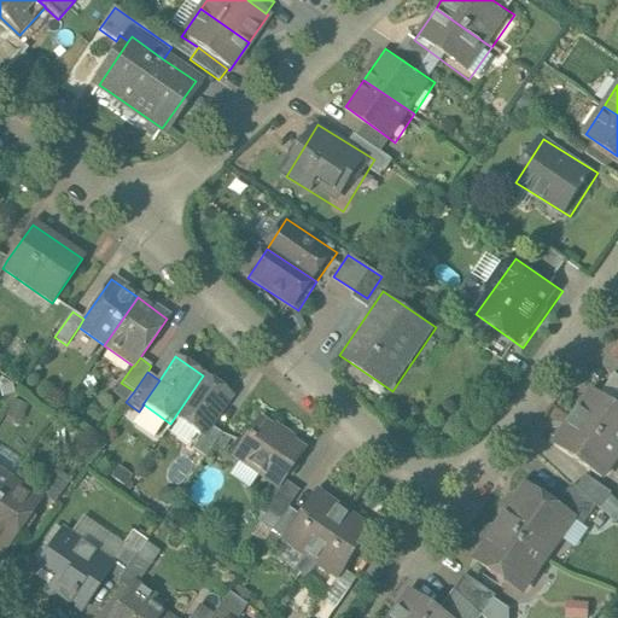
[(231,395),(203,375),(170,424),(174,419),(200,437),(202,437),(210,426),(231,395)]
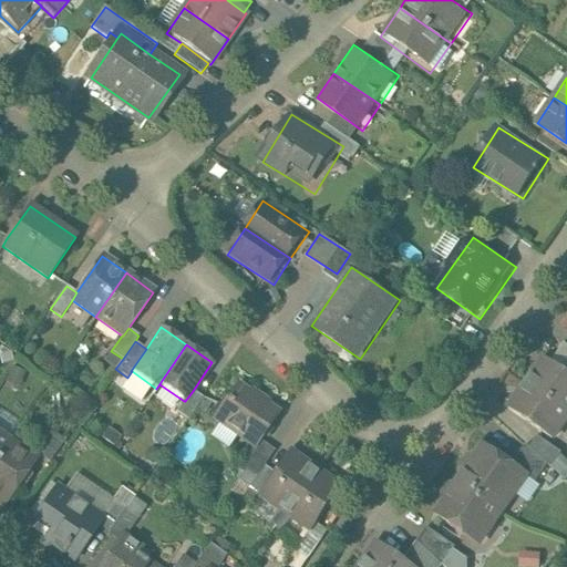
[(566,348),(564,344),(552,364),(544,359),(526,384),(566,412),(566,348)]
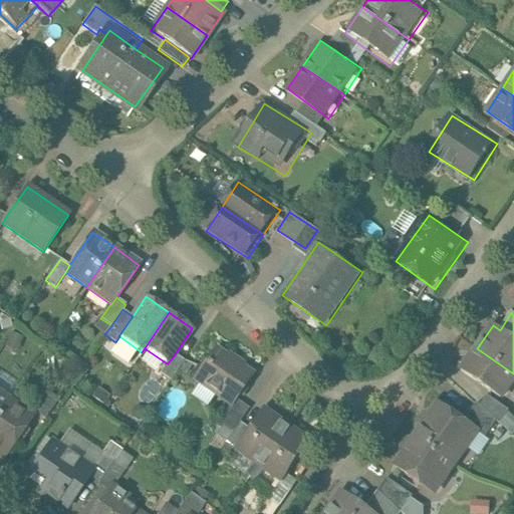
[(513,378),(513,373),(477,348),(461,371),(500,399),(513,378)]
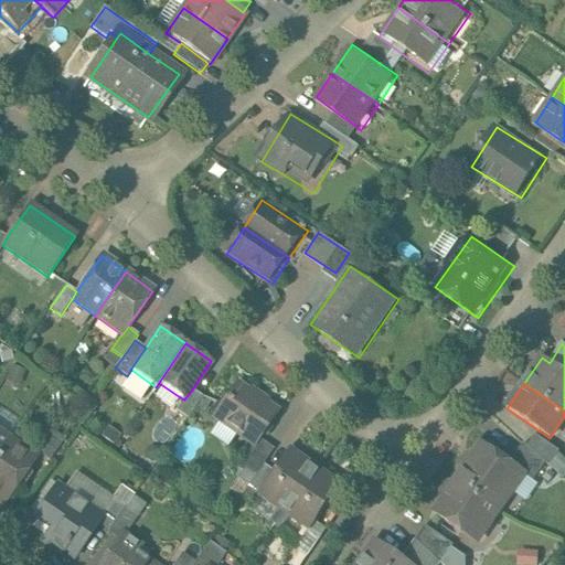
[(254,392),(248,393),(236,385),(225,401),(217,403),(212,409),(214,417),(254,445),(260,435),(267,434),(270,428),(269,423),(276,413),(259,401),(258,394),(254,392)]
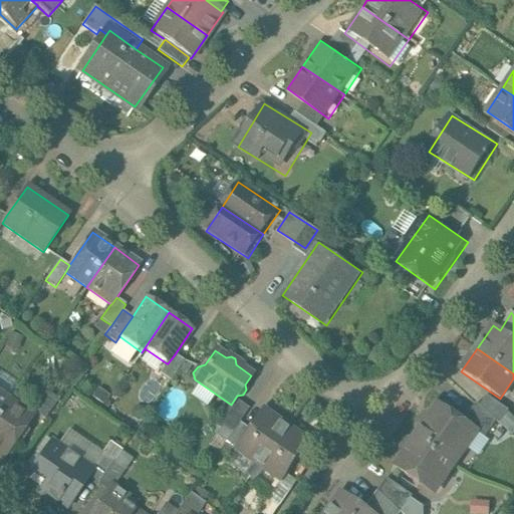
[(175,354),(168,363),(167,363),(160,373),(171,380),(184,361),(175,354)]
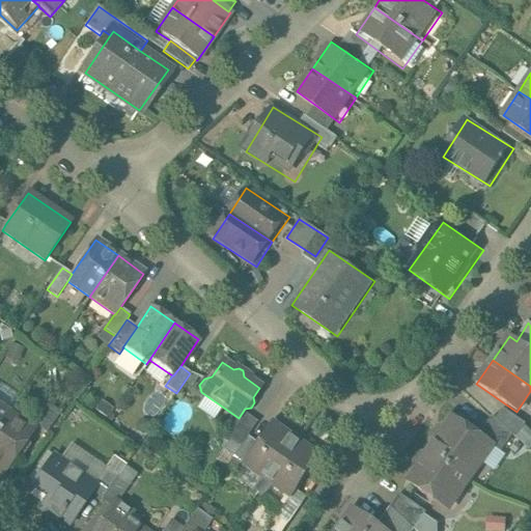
[(51,407),(36,427),(47,434),(61,414),(51,407)]
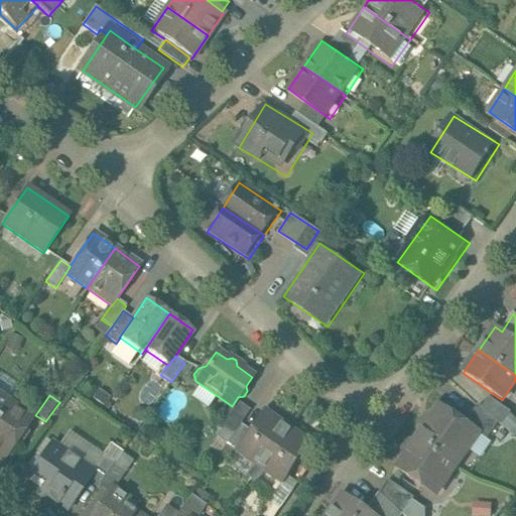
[(0,416),(9,404),(0,397),(0,416)]
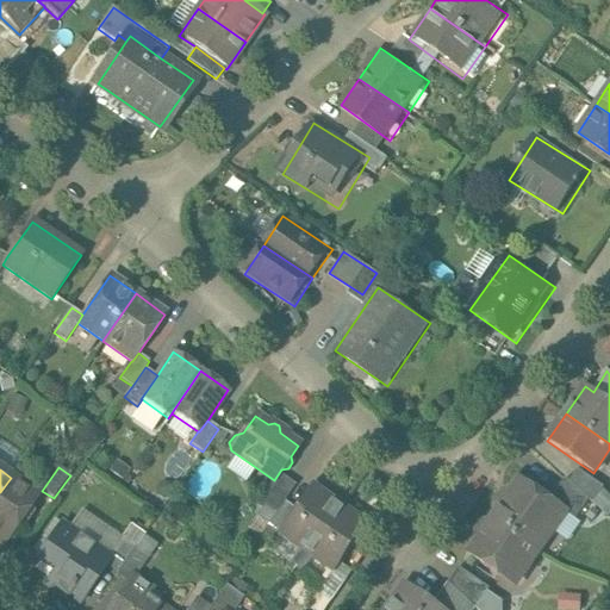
[(603,489),(578,471),(568,483),(589,500),(592,503),(598,495),(603,489)]
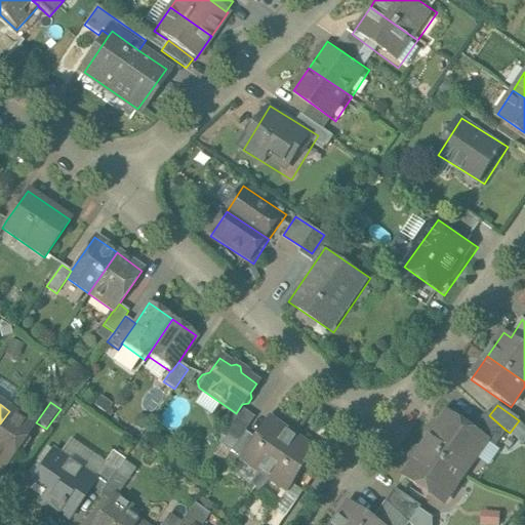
[(9,411),(0,423),(0,463),(4,468),(33,428),(9,411)]
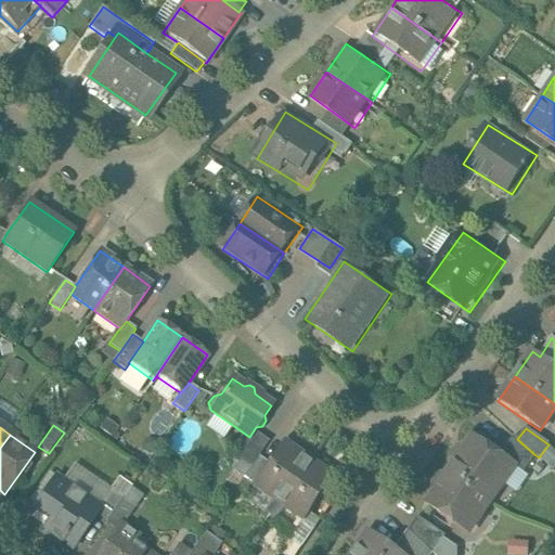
[(501,455),(473,436),(449,470),(491,501),(515,467),(515,466),(501,455)]
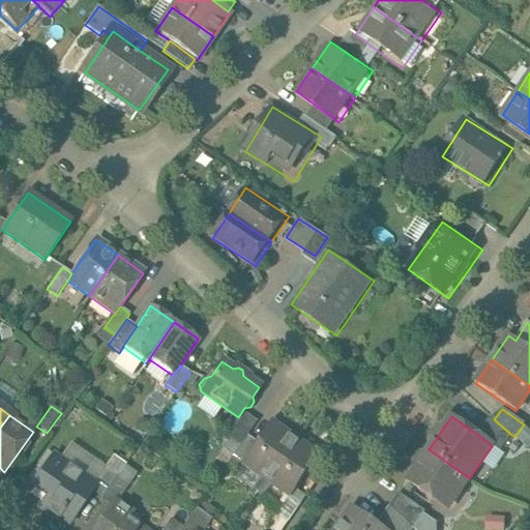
[(494,419),(491,416),(478,435),(492,445),(492,446),(500,452),(511,435),(494,419)]
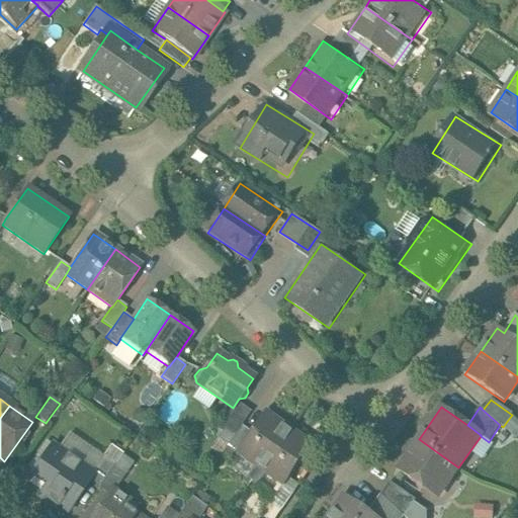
[(251,433),(237,452),(260,468),(288,429),(265,413),(251,433)]
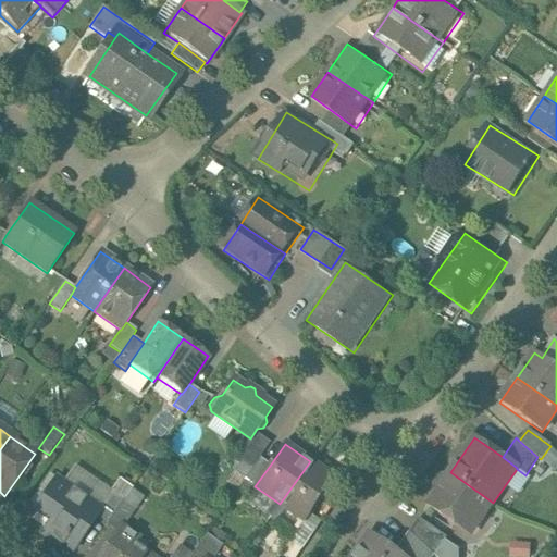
[(556,469),(556,460),(546,452),(541,459),(555,472),(556,469)]
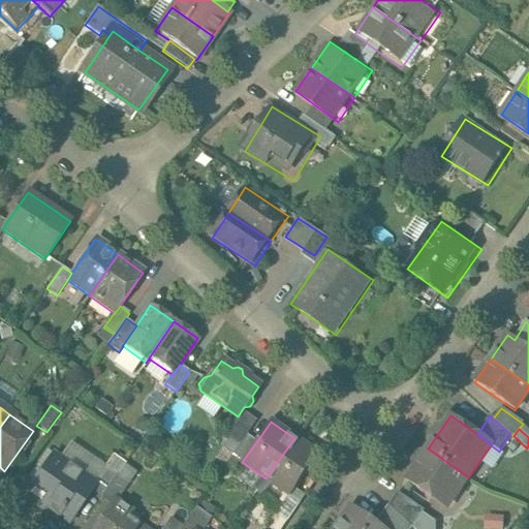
[(239,445),(231,456),(242,462),(256,442),(246,435),(239,445)]
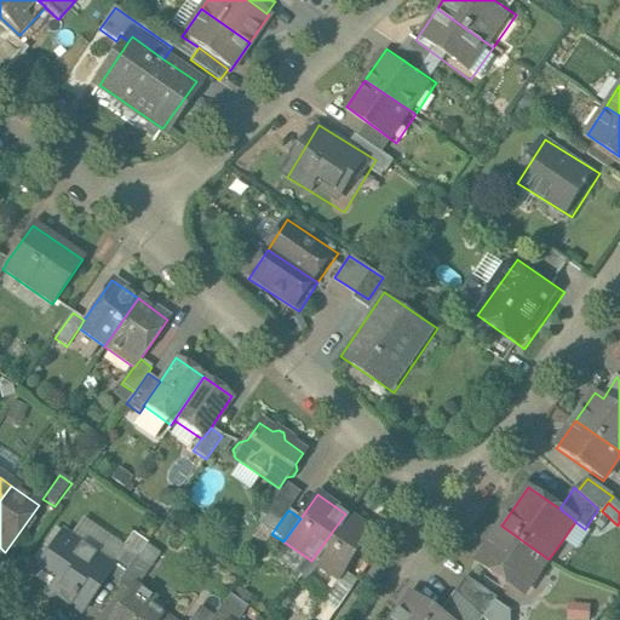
[(268,514),(260,526),(271,534),(280,522),(268,514)]
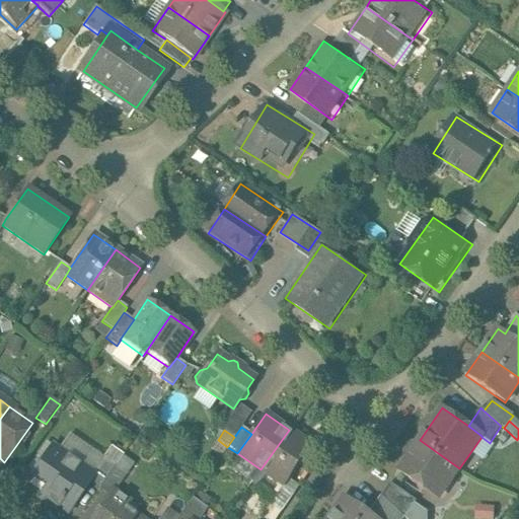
[(312,446),(289,430),(261,469),(284,486),(288,479),(312,446)]
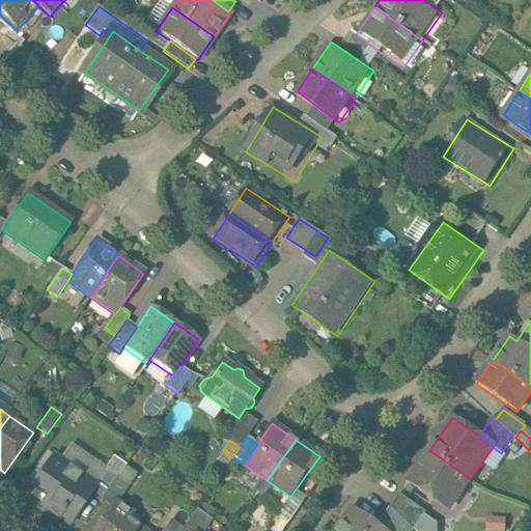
[(470,479),(429,450),(408,482),(432,500),(436,496),(451,506),(470,479)]
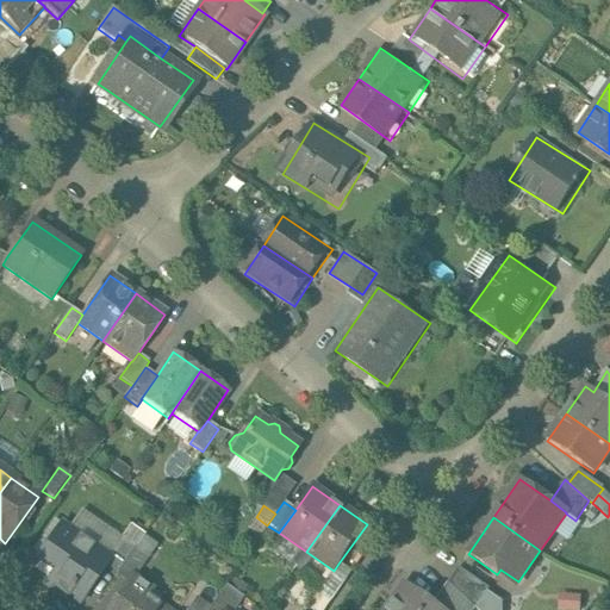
[(107,558),(61,526),(38,559),(32,554),(24,567),(25,573),(47,587),(49,584),(79,604),(105,566),(110,560),(107,558)]
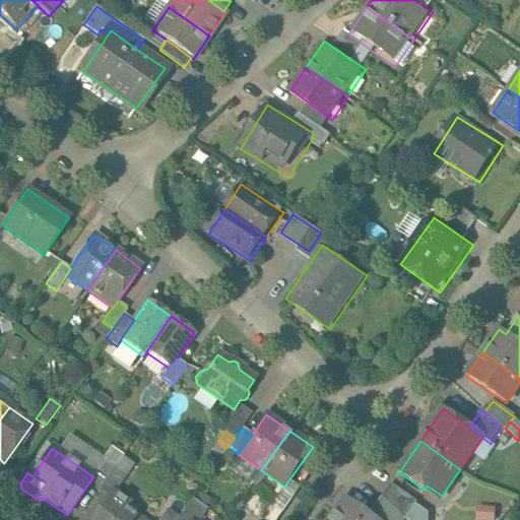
[(100,490),(99,491),(109,498),(112,493),(114,494),(134,465),(122,457),(115,467),(100,490)]
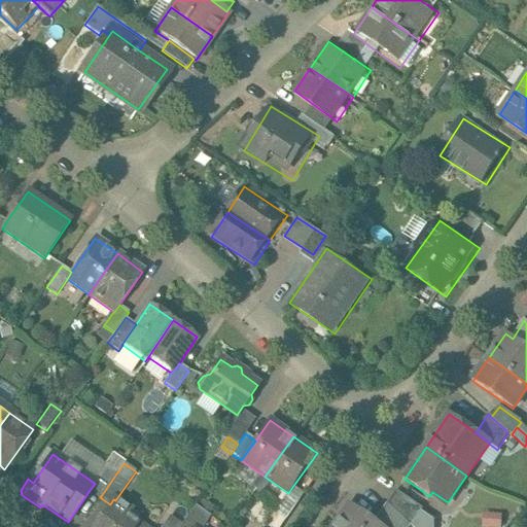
[(104,465),(93,482),(95,484),(91,489),(101,496),(116,473),(104,465)]
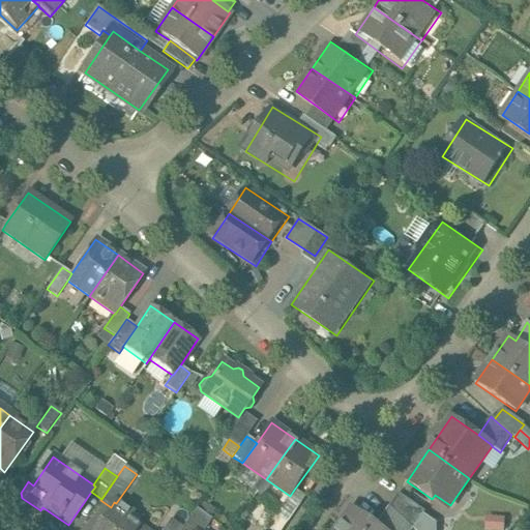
[(290,496),(275,516),(287,524),(304,497),(294,490),(290,496)]
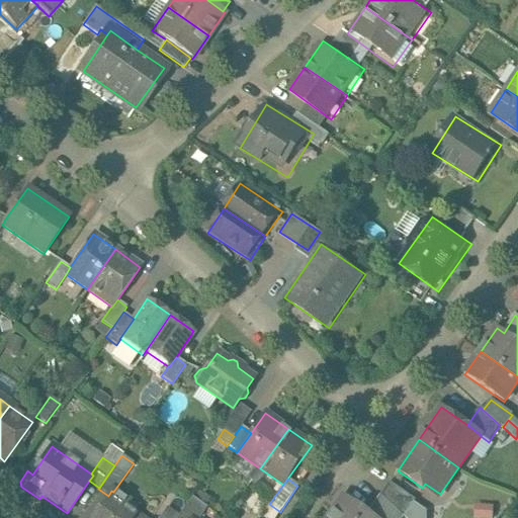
[(416,501),(390,482),(379,496),(404,517),(413,505),(416,501)]
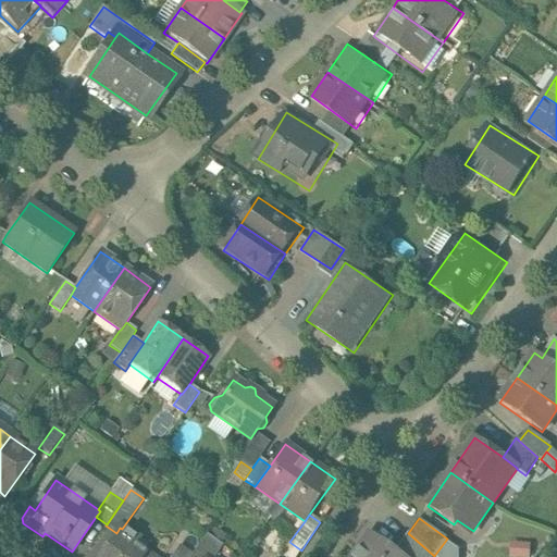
[(122,529),(120,528),(116,533),(99,556),(150,556),(135,546),(139,541),(122,529)]
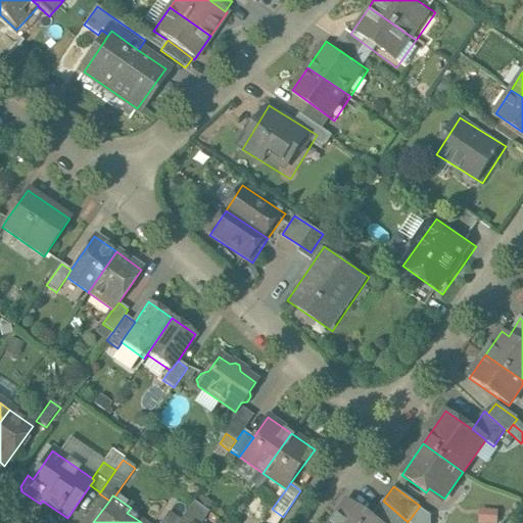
[(378,522),(371,518),(347,501),(331,522),(378,522)]
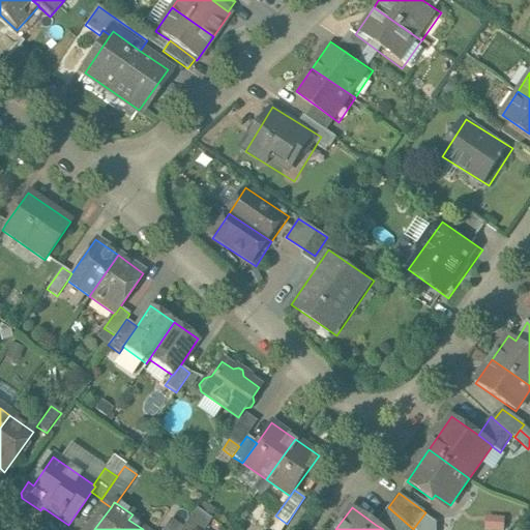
[(412,529),(413,529),(388,507),(376,525),(383,529),(412,529)]
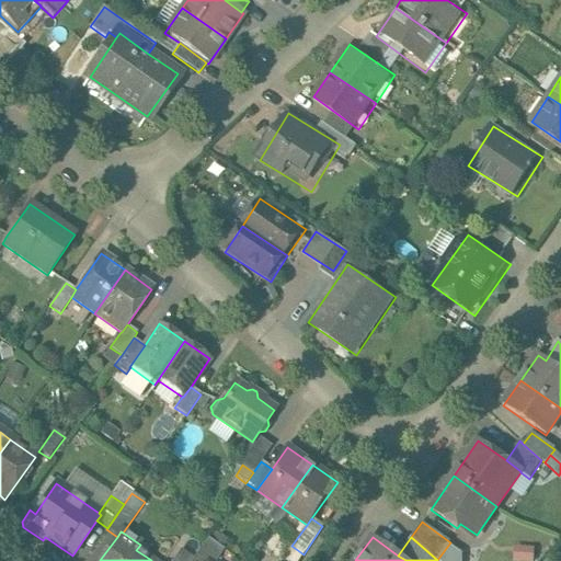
[(216,560),(224,550),(207,538),(193,558),(191,560),(216,560)]
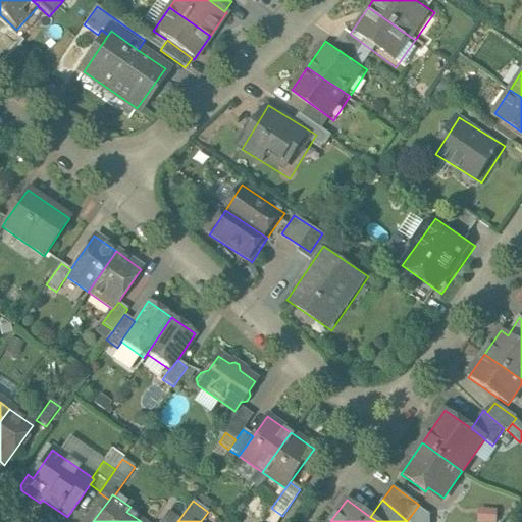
[(427,521),(427,517),(416,509),(407,521),(408,521),(427,521)]
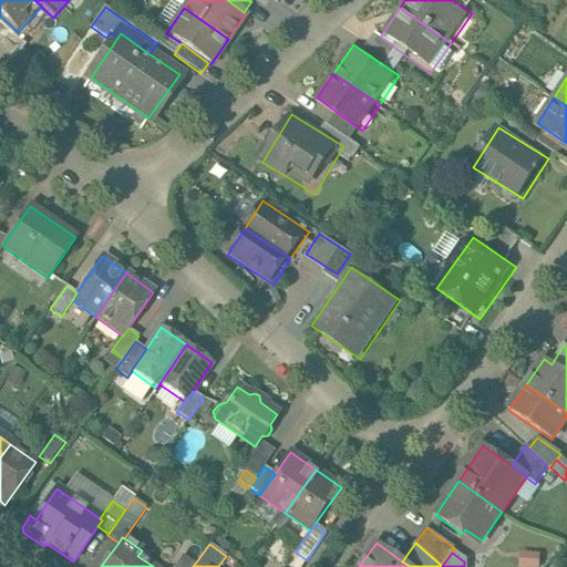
[(193,566),(195,564),(183,555),(174,566),(193,566)]
